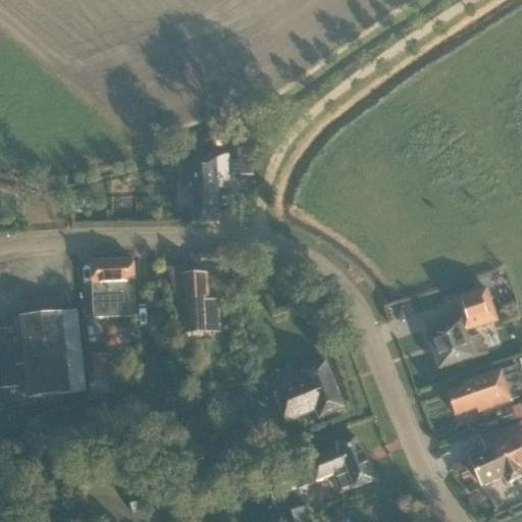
[(252,176),(252,155),(240,156),(241,177),(252,176)]
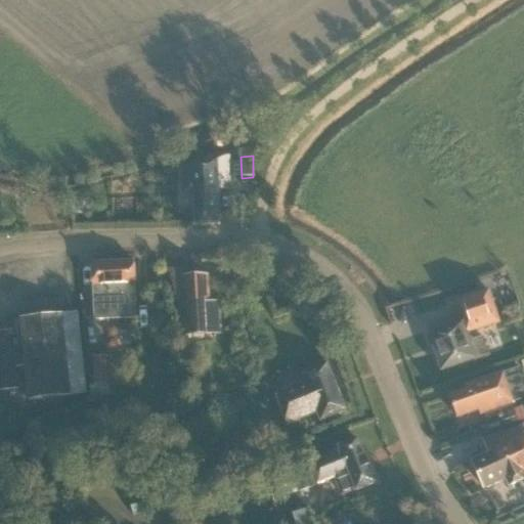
[(183,191),(191,191),(192,226),(219,225),(218,190),(230,190),(228,157),(182,159),(183,191)]
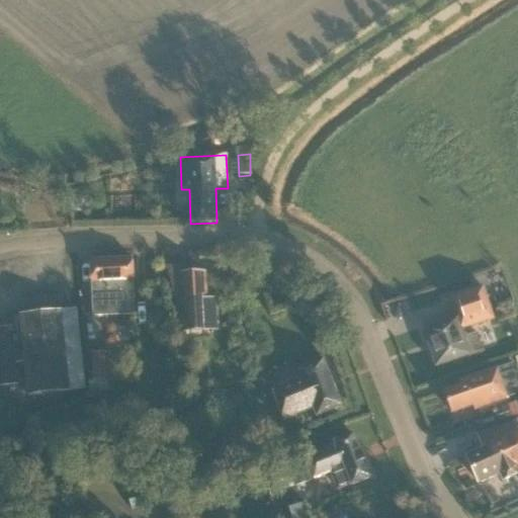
[(134,316),(132,259),(90,261),(92,317),(134,316)]
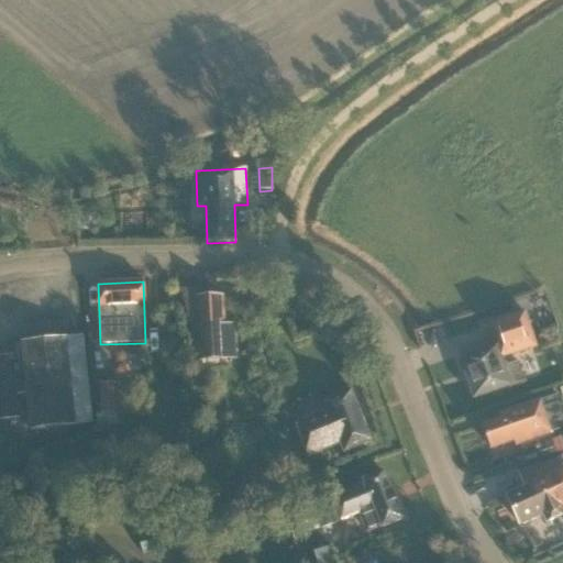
[(224,332),(223,297),(196,298),(198,333),(224,332)]
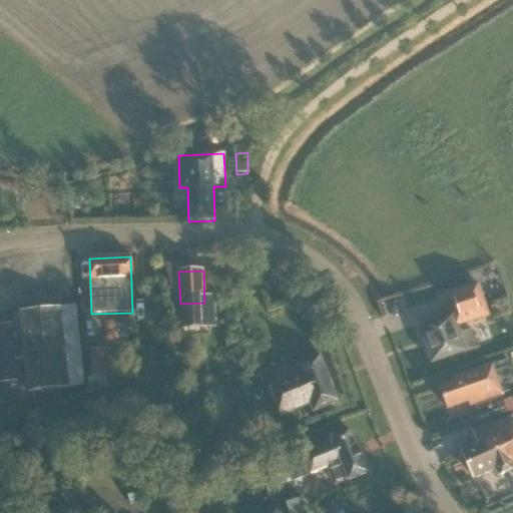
[(459,332),(457,326),(487,316),(477,287),(446,297),(453,316),(419,328),(432,364),(466,352),(479,347),(472,328),(459,332)]
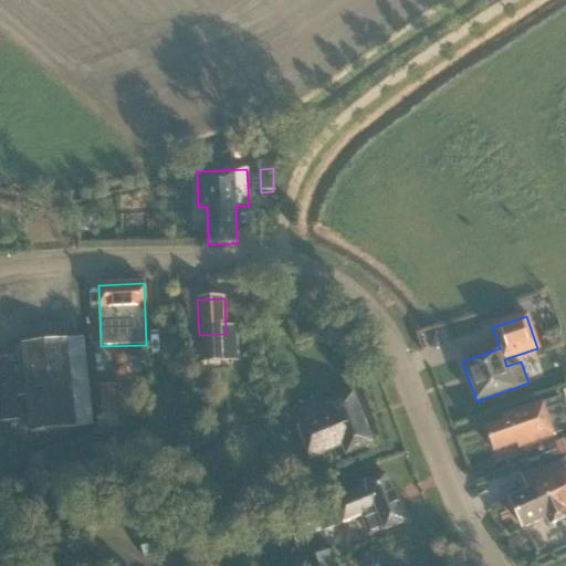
[(546,350),(564,345),(559,333),(542,338),(546,350)]
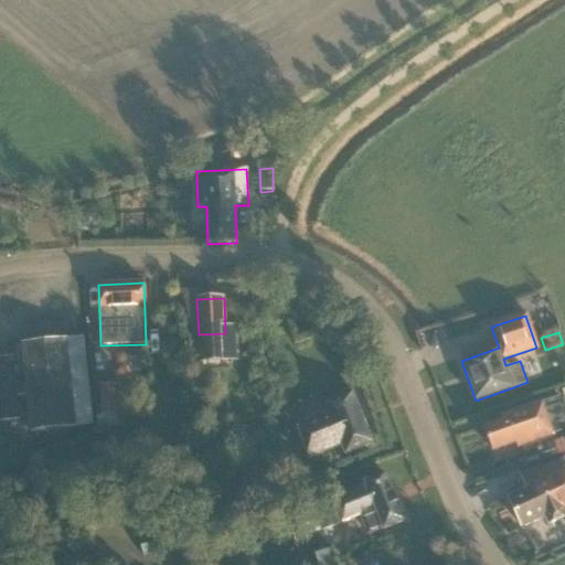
[(23,344),(33,432),(77,427),(67,340),(23,344)]
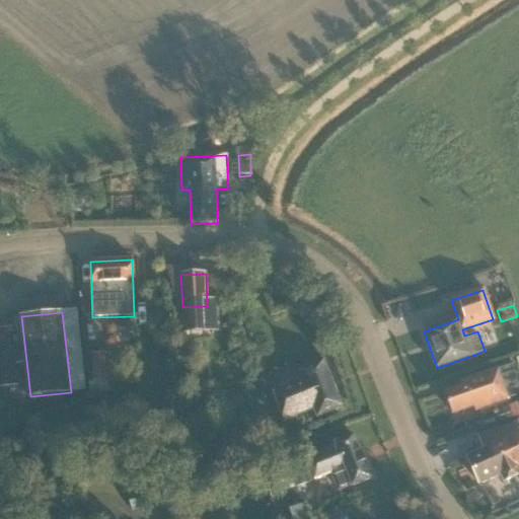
[(13,313),(0,314),(0,376),(20,374),(13,313)]
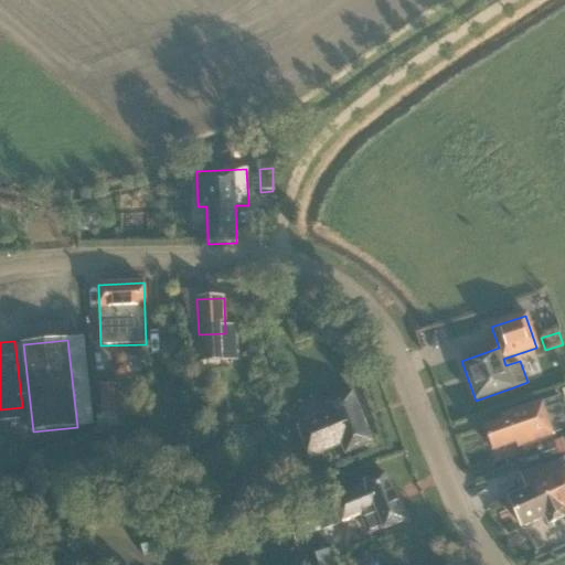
[(116,416),(116,386),(100,386),(102,416),(116,416)]
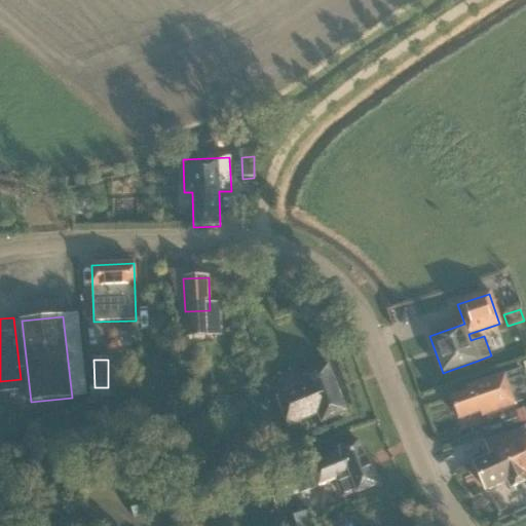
[(346,413),(328,367),(303,377),(306,385),(280,396),(293,425),(318,415),(322,423),(346,413)]
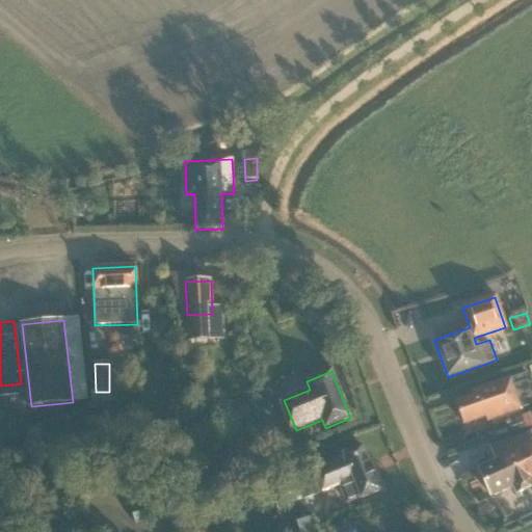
[(531,402),(531,382),(528,373),(510,379),(509,378),(472,392),(474,397),(456,403),(463,425),(486,417),(487,421),(521,409),(520,407),(531,402)]
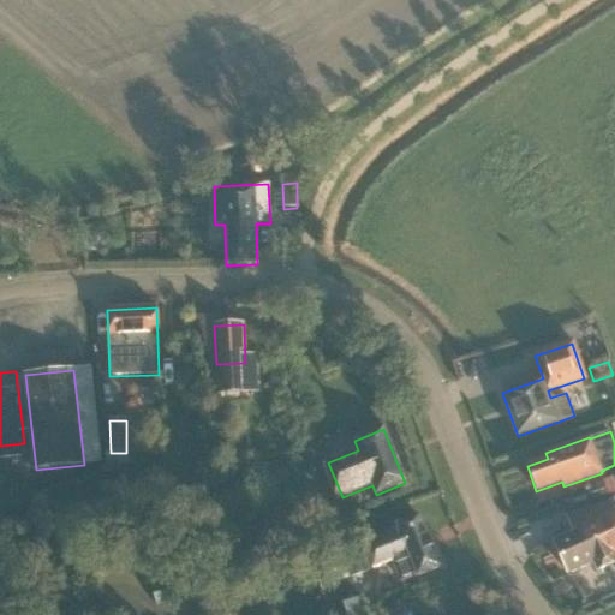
[(614,473),(603,478),(609,493),(614,490),(614,473)]
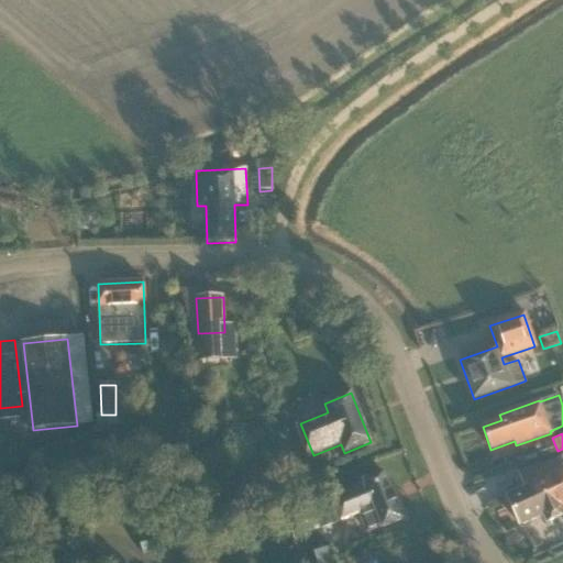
[(562,460),(562,459),(518,474),(525,489),(507,497),(520,526),(543,516),(547,523),(562,516),(562,460)]
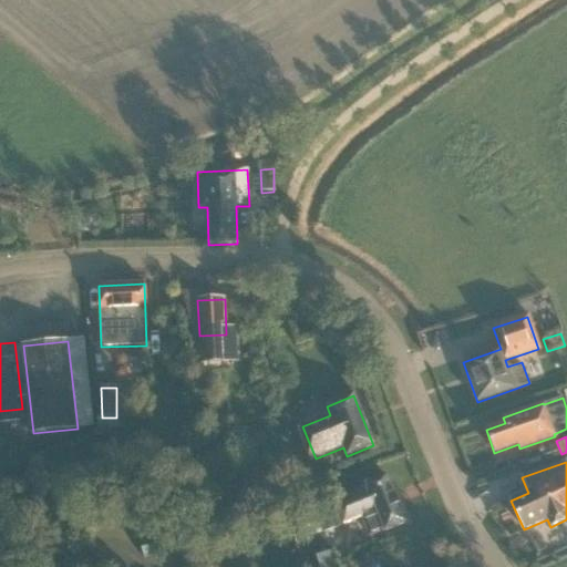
[(30,474),(21,493),(42,503),(51,484),(30,474)]
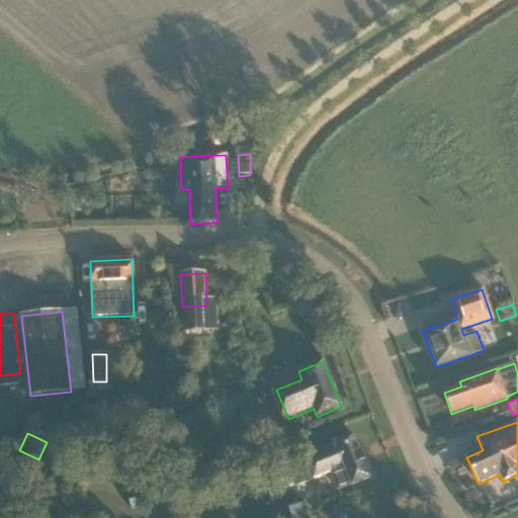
[(359,452),(352,435),(334,443),(336,446),(305,458),(314,480),(331,473),(338,491),(351,485),(352,486),(370,479),(363,462),(364,461),(360,451),(359,452)]
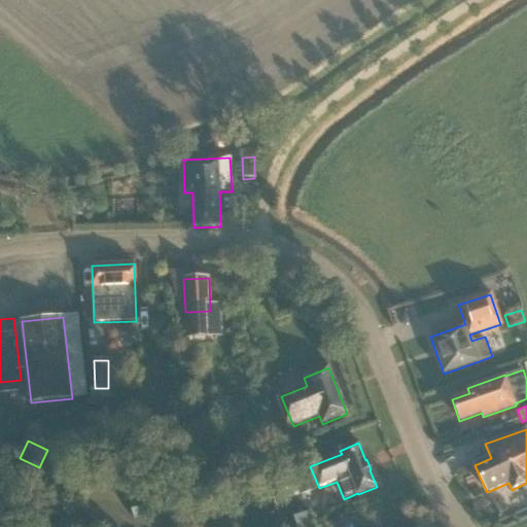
[(305,515),(302,526),(318,526),(321,519),(305,515)]
